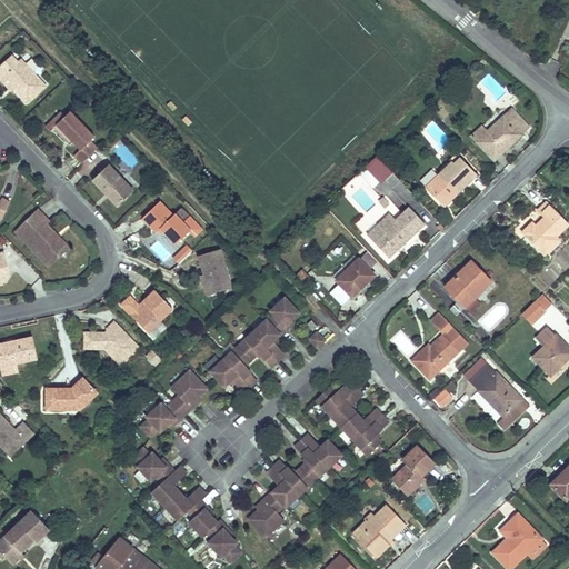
[(13,55),(0,67),(0,77),(1,79),(6,75),(18,87),(16,89),(29,103),(48,86),(22,58),(19,61),(13,55)]
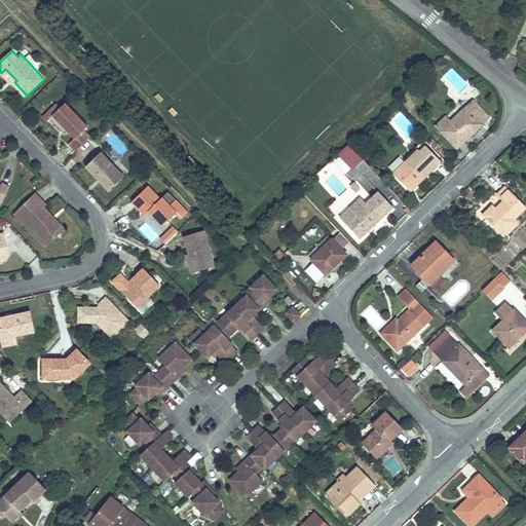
[(5,69),(1,73),(12,84),(14,82),(16,80),(5,69)]
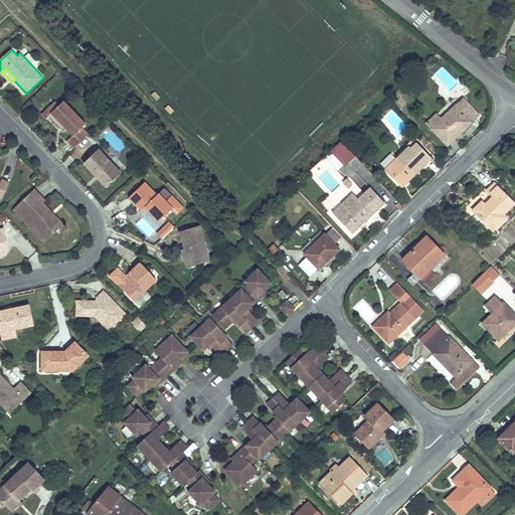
[(432,78),(442,89),(453,77),(442,67),(432,78)]
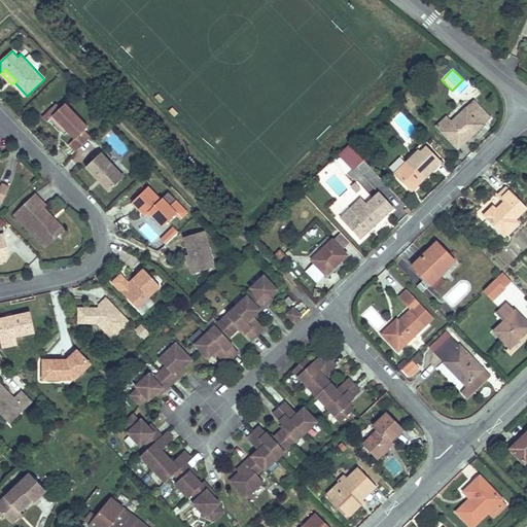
[(475,102),(443,132),(458,148),(475,133),(473,131),(481,124),(483,126),(490,118),(475,102)]
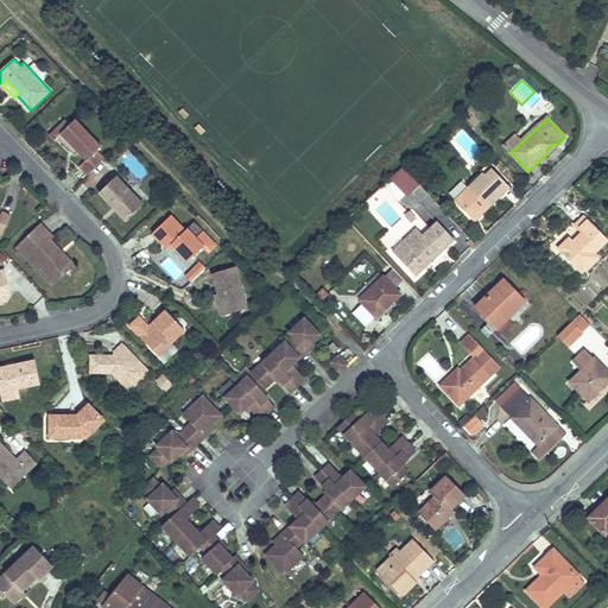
[(71,125),(67,120),(51,135),(55,140),(58,137),(71,125)]
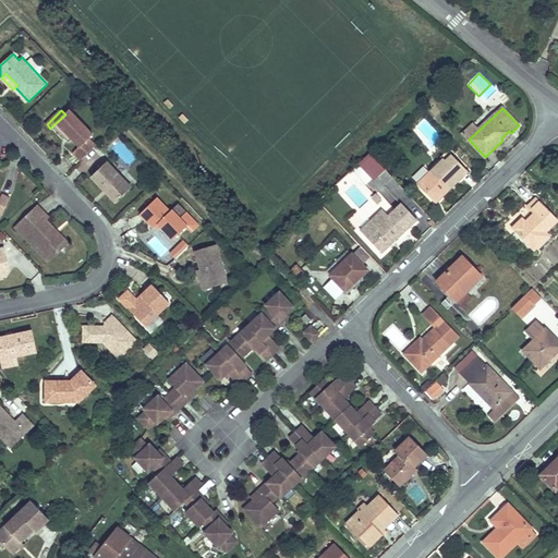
[(94,134),(71,110),(65,114),(53,125),(64,137),(68,135),(73,140),(80,147),(74,153),(81,160),(97,145),(91,137),(94,134)]
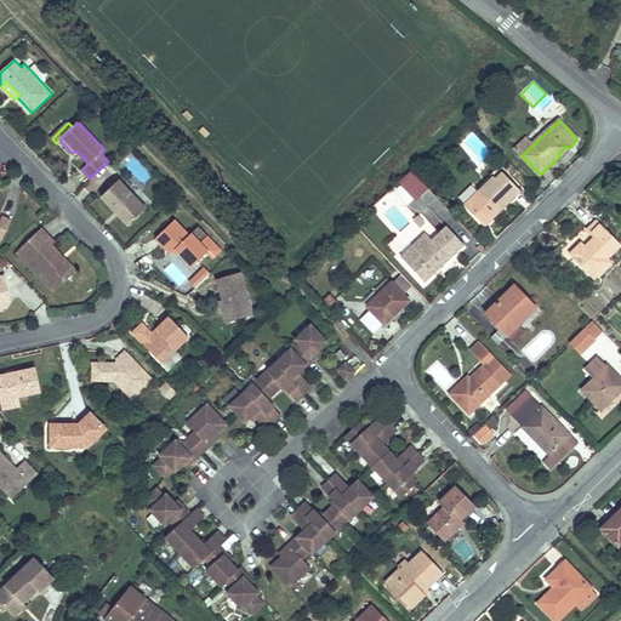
[(497,166),(490,174),(494,177),(494,176),(495,177),(501,171),(497,166)]
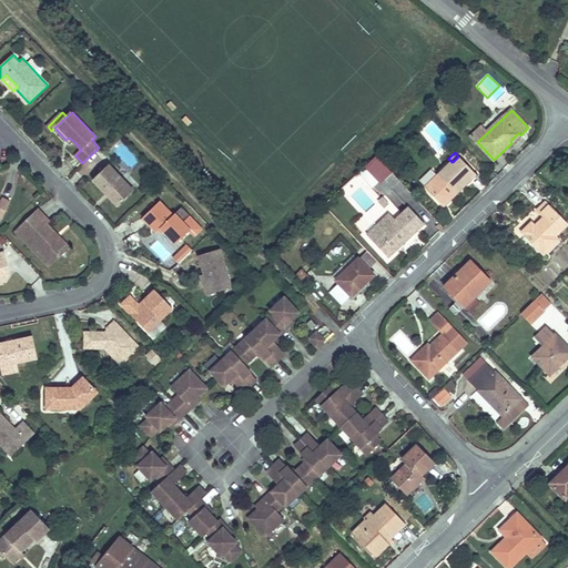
[(452,162),(425,186),(439,201),(442,199),(446,203),(470,181),(469,180),(476,173),(458,156),(453,162),(452,161),(452,162)]
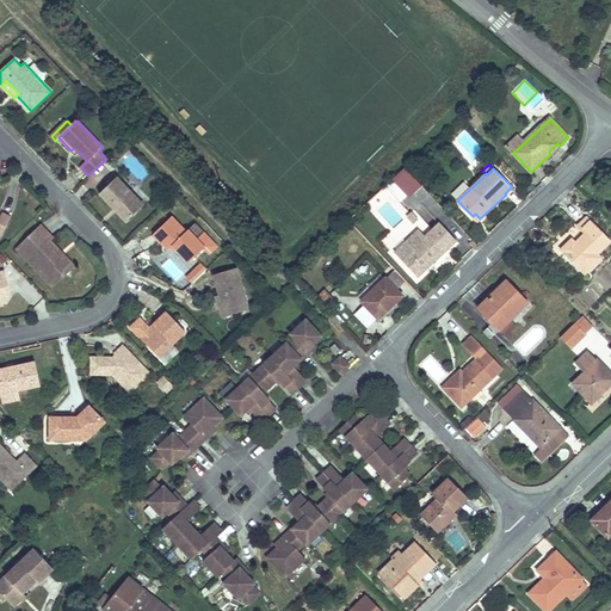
[(388,184),(403,203),(423,189),(407,170),(388,184)]
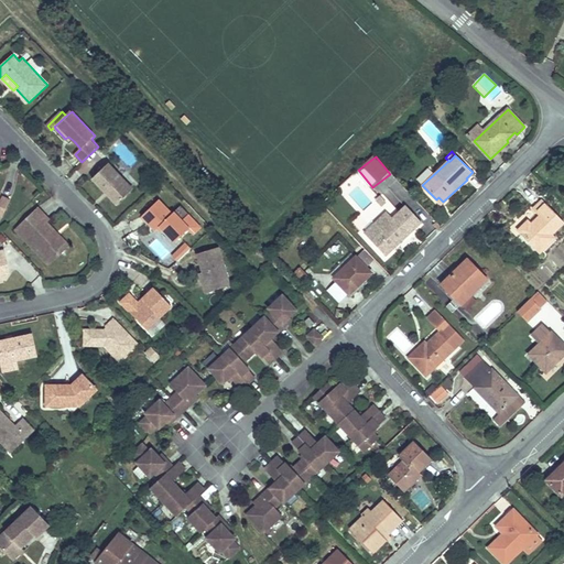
[(133,190),(109,163),(93,179),(117,205),(133,190)]
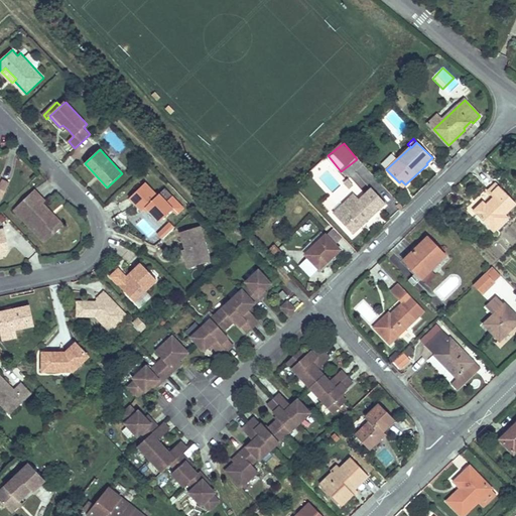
[(0,199),(2,201),(9,184),(2,180),(0,183),(0,199)]
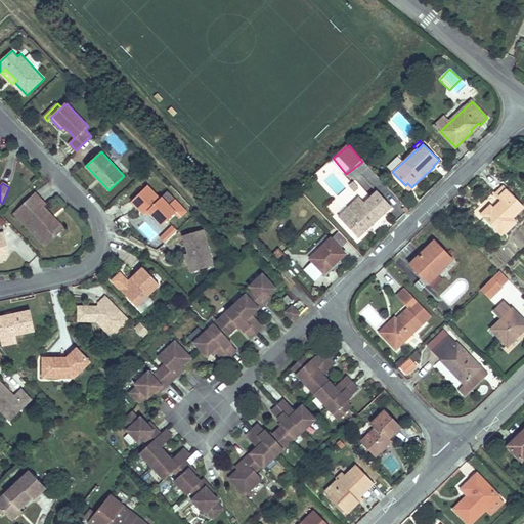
[(161,200),(147,186),(132,202),(145,215),(146,213),(148,211),(151,214),(163,226),(176,213),(162,198),(161,200)]
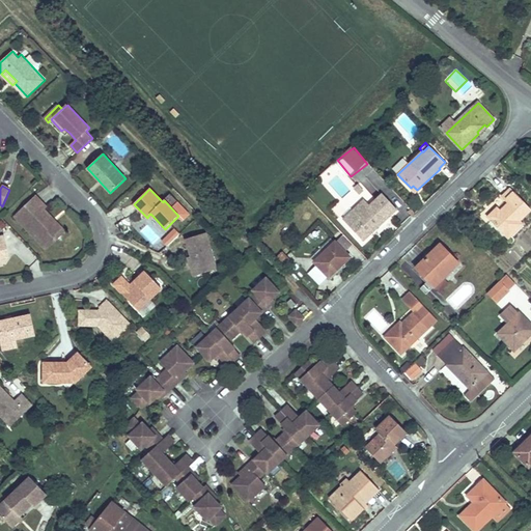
[(497,208),(488,217),(508,238),(522,224),(519,221),(530,210),(511,189),(503,196),(509,203),(500,213),(497,208)]
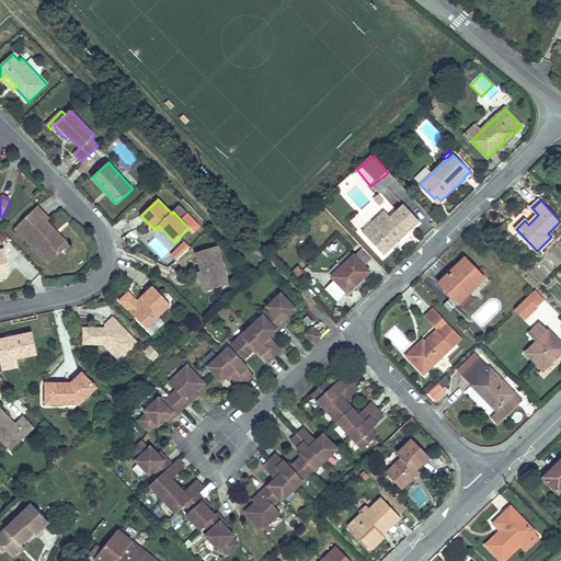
[(54,217),(42,205),(19,226),(41,248),(43,245),(52,254),(59,247),(64,252),(73,242),(64,232),(61,236),(48,222),(54,217)]
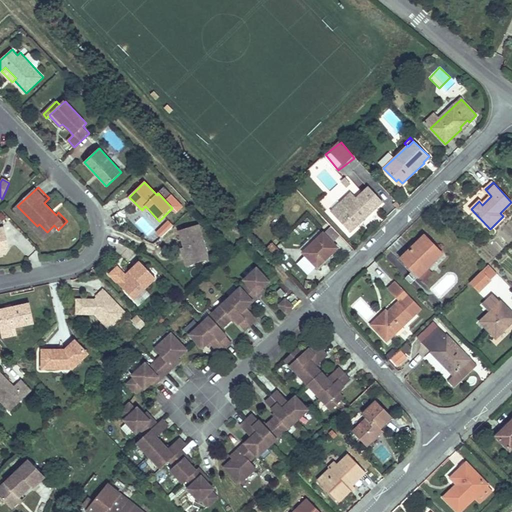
[(352,193),(331,212),(351,232),(383,202),(369,187),(357,198),(352,193)]
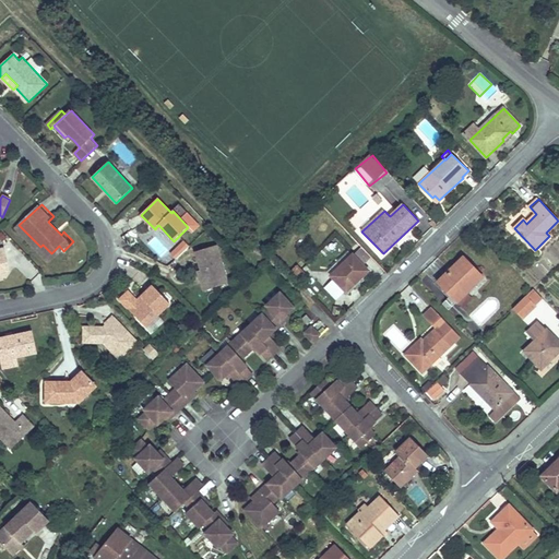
[(63,251),(59,246),(51,253),(43,245),(40,247),(54,261),(63,251)]
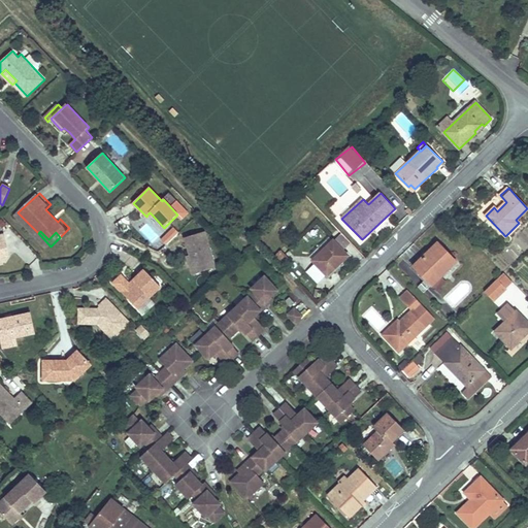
[(310,256),(314,260),(333,241),(330,237),(310,256)]
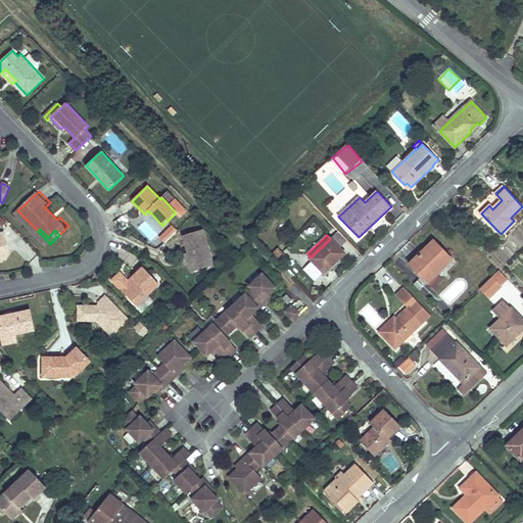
[(200,238),(180,236),(178,254),(176,273),(191,274),(192,263),(197,263),(200,238)]
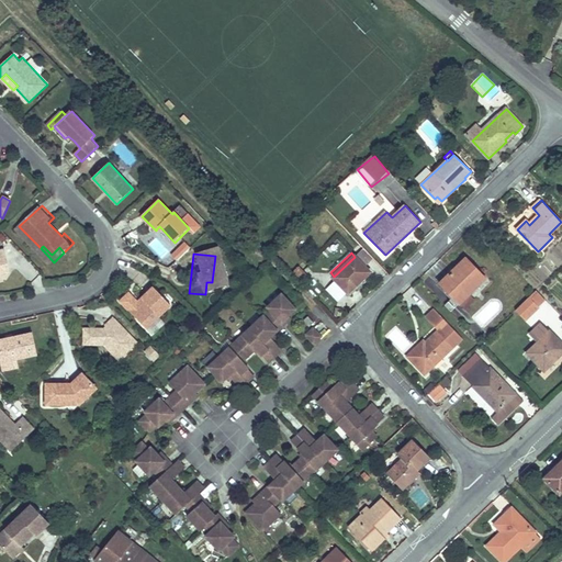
[(334,277),(333,278),(351,295),(359,289),(357,287),(371,272),(356,256),(355,257),(334,277)]
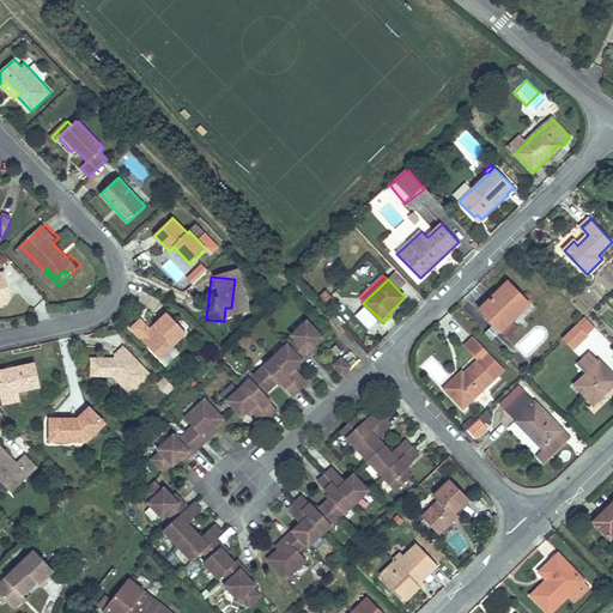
[(502,332),(503,331),(513,321),(530,304),(509,283),(480,309),(495,325),(502,332)]
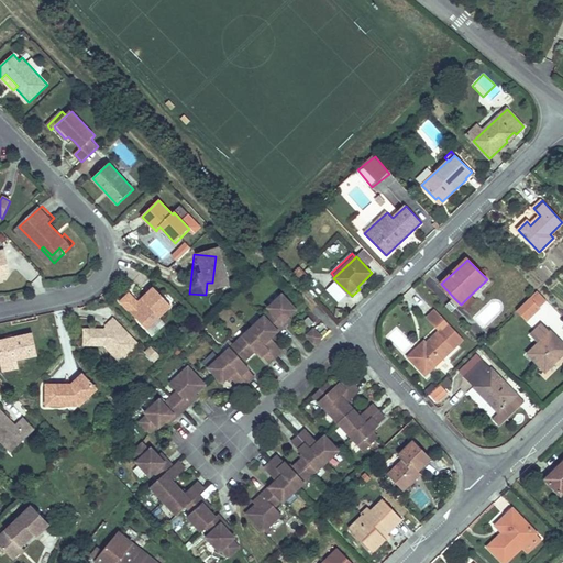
[(130,294),(121,302),(147,330),(172,306),(154,288),(142,299),(145,301),(141,306),(139,302),(130,294)]
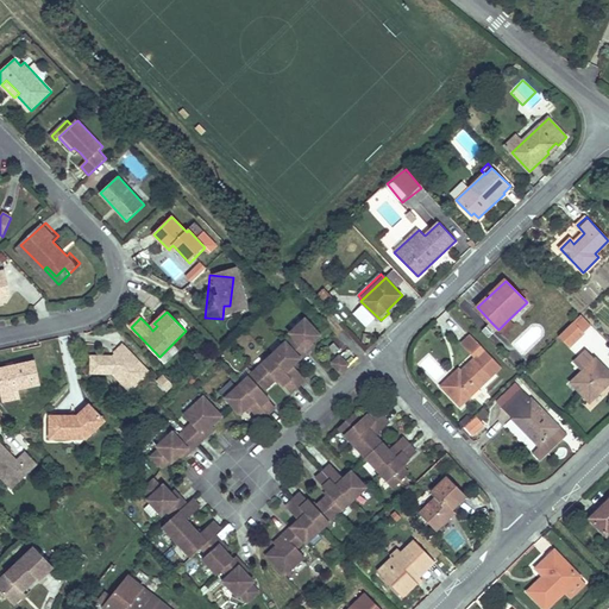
[(573,324),(585,333),(591,326),(579,316),(573,324)]
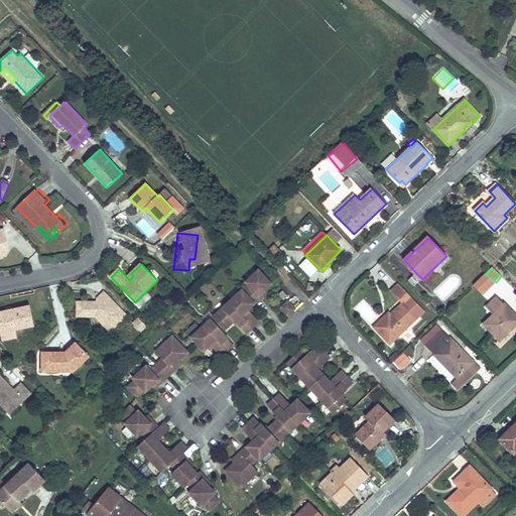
[(191,337),(198,343),(204,350),(208,347),(211,345),(213,347),(221,356),(234,345),(225,335),(222,332),(225,330),(233,321),(235,319),(238,323),(247,333),(259,320),(251,311),(249,308),(251,306),(261,297),(259,295),(267,288),(272,283),(259,269),(246,281),(250,285),(244,291),(242,289),(191,337)]
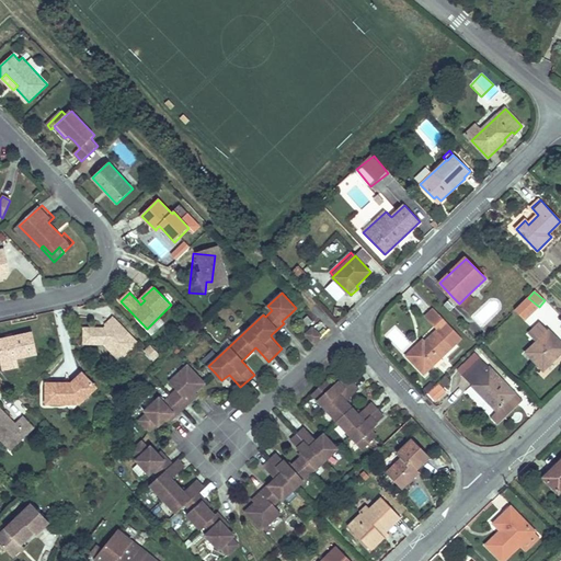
[(474,300),(469,294),(460,302),(466,308),(474,300)]
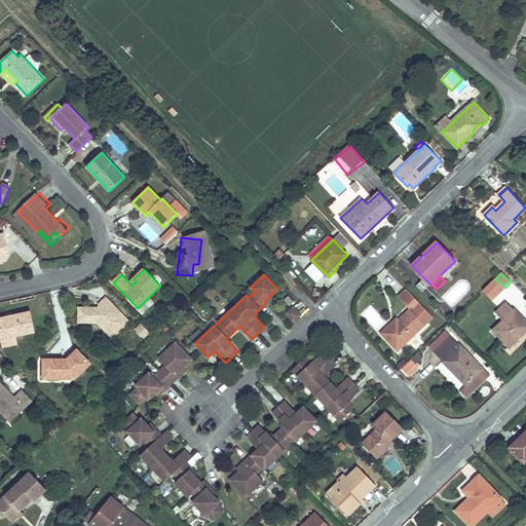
[(422,292),(430,285),(424,278),(417,286),(422,292)]
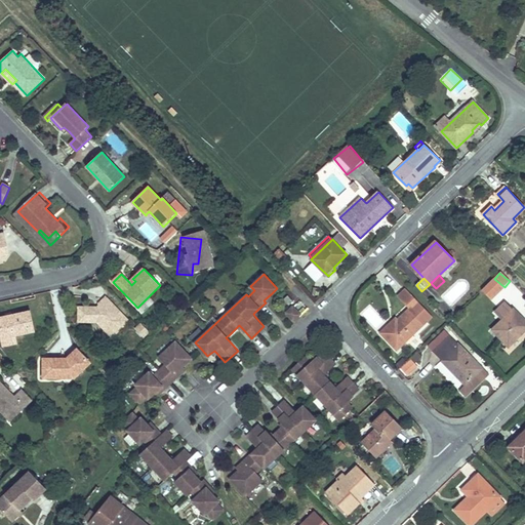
[(493,279),(481,292),(491,303),(505,288),(493,279)]
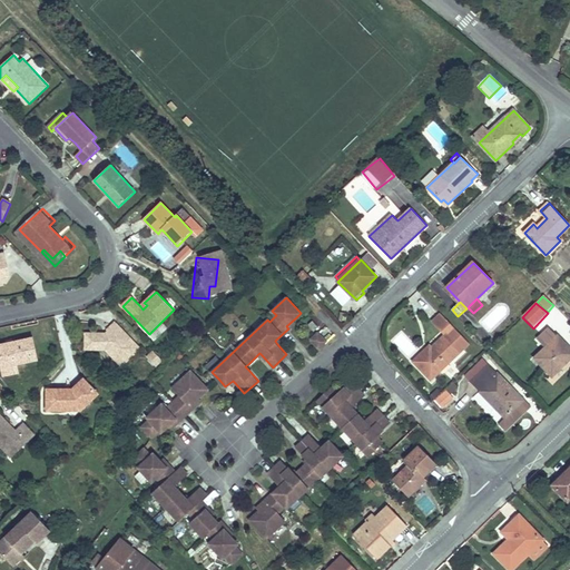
[(431,345),(413,362),(431,380),(469,344),(440,314),(432,322),(445,335),(432,347),(431,345)]
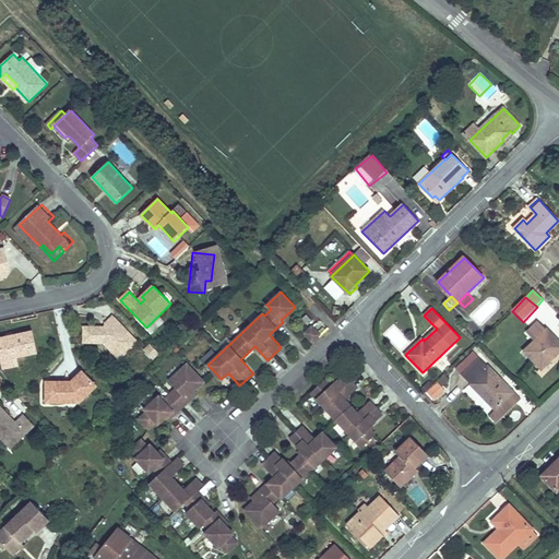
[(292,314),(289,312),(281,320),(283,322),(292,314)]
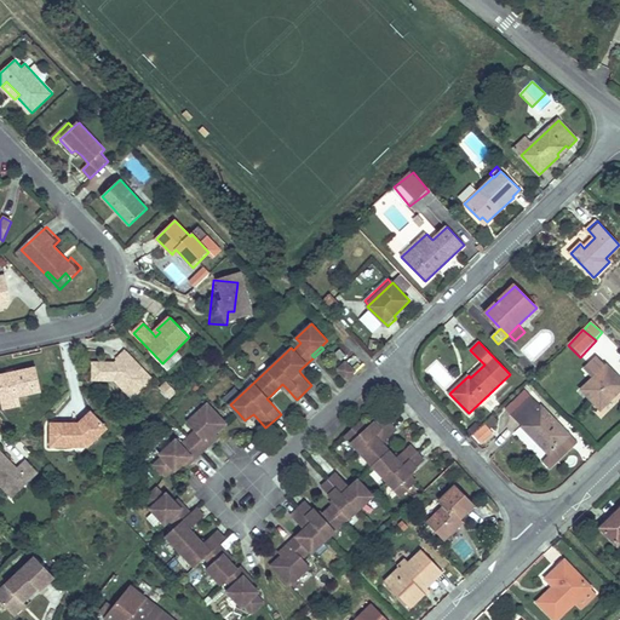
[(340,349),(337,352),(342,360),(346,355),(340,349)]
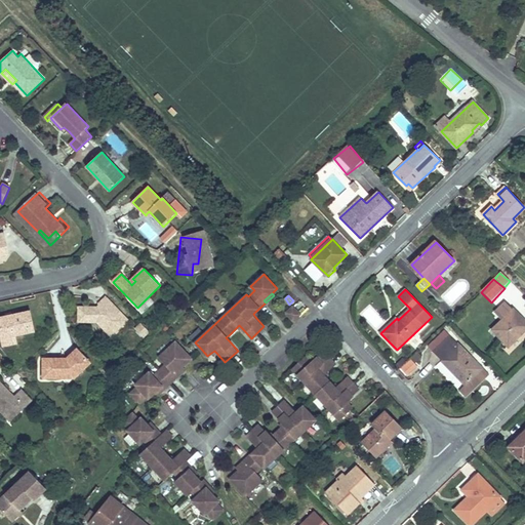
[(112,337),(129,321),(106,297),(98,305),(99,306),(97,308),(79,308),(79,322),(97,322),(112,337)]
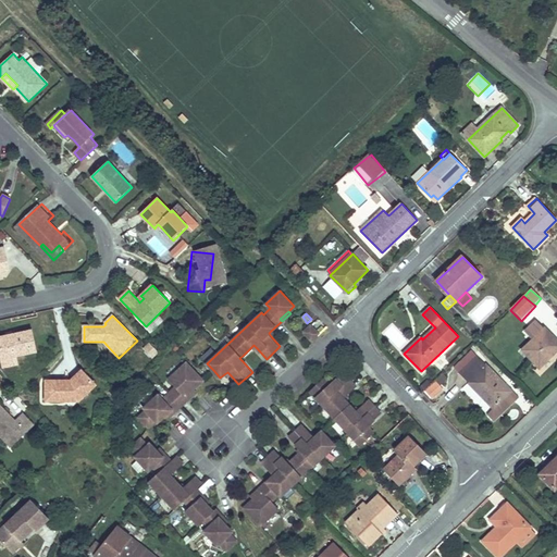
[(540,368),(556,350),(556,341),(537,321),(527,332),(533,339),(523,350),(540,368)]
